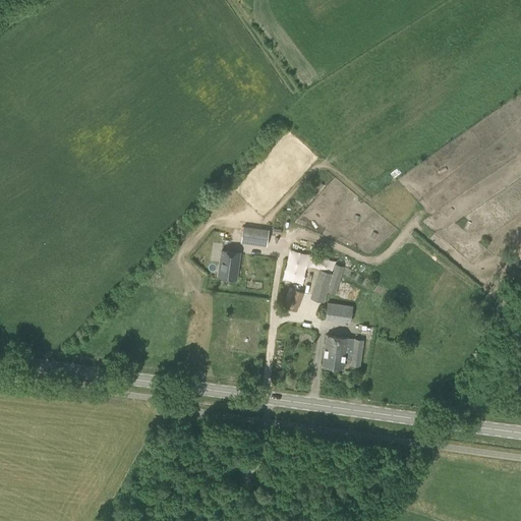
[(243,227),(241,242),(267,246),(269,229),(243,226),(243,227)]
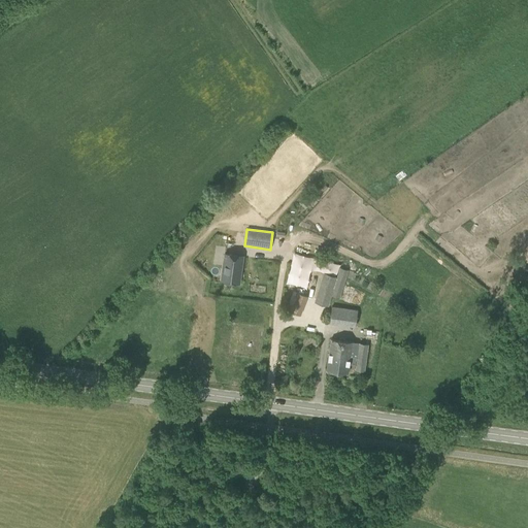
[(244,256),(224,253),(220,281),(240,284),(244,256)]
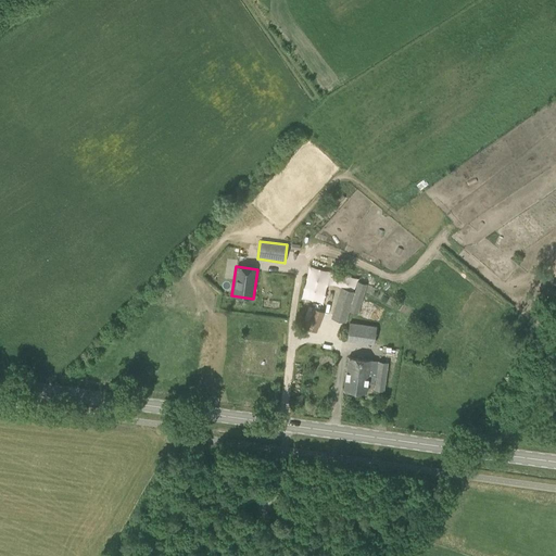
[(307,295),(319,298),(324,272),(312,269),(307,295)]
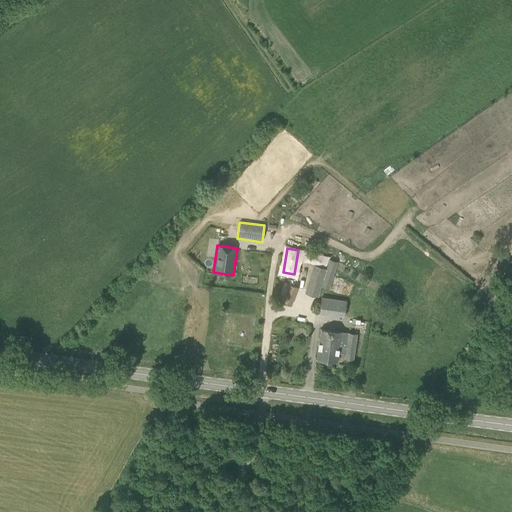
[(330,289),(338,262),(330,259),(327,269),(314,264),(305,293),(318,297),(322,287),(330,289)]
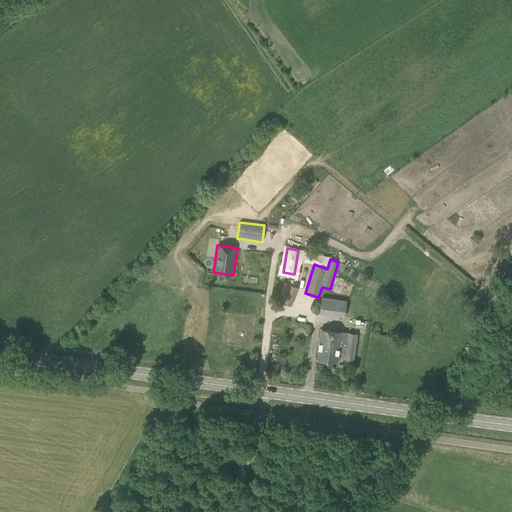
[(290,306),(296,286),(285,282),(278,302),(290,306)]
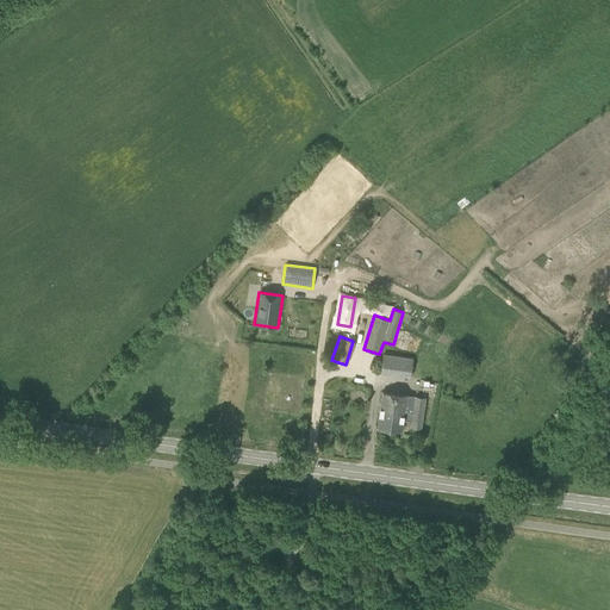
[(422,428),(427,398),(384,392),(379,427),(380,427),(380,429),(387,430),(387,428),(403,429),(405,418),(414,419),(412,427),(422,428)]
